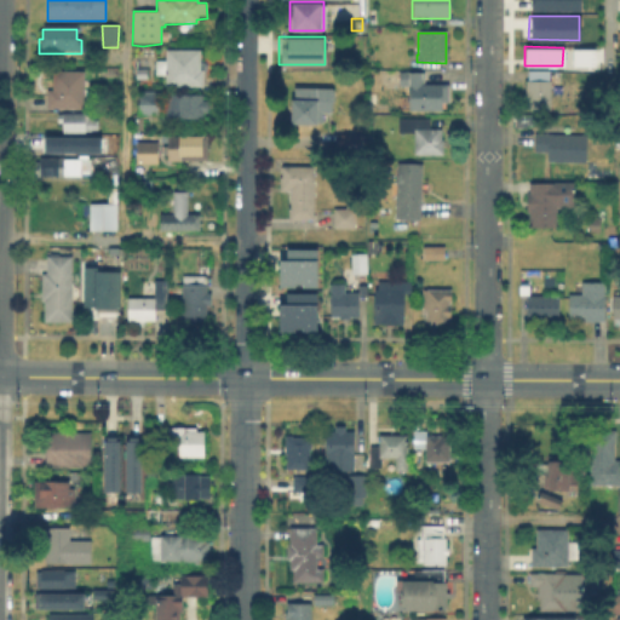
[(593,47),(593,65),(569,65),(569,47),(593,47)]
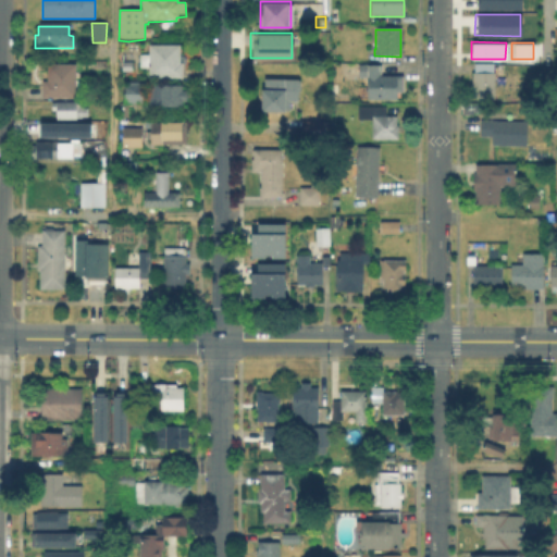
[(180,46),(180,63),(182,63),(182,78),(149,78),(149,67),(139,67),(139,54),(149,54),(149,46),(180,46)]
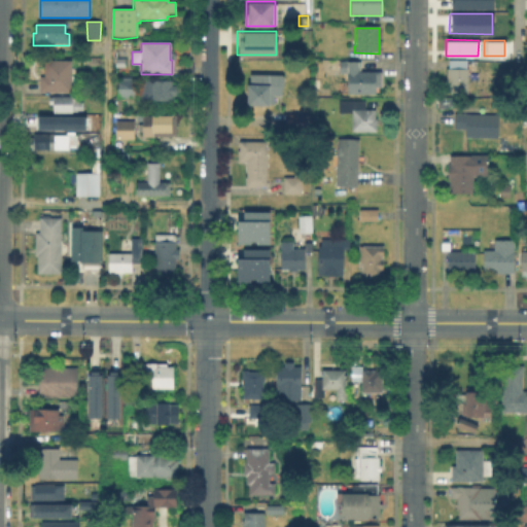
[(127,60),(127,68),(115,68),(115,60),(127,60)]
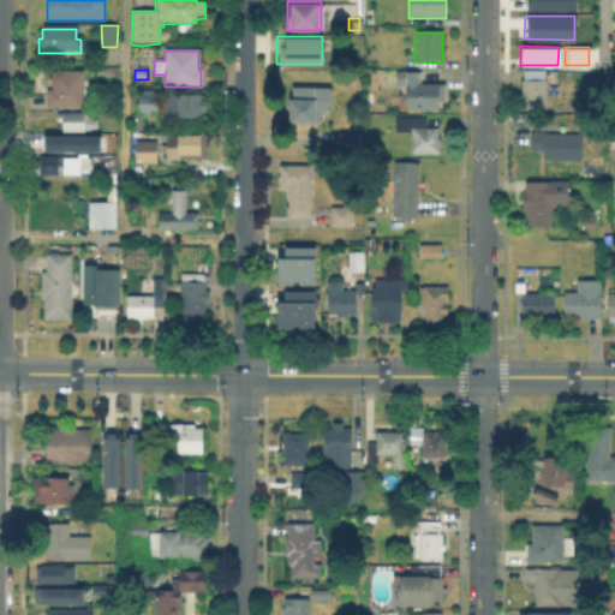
[(90,89),(89,107),(82,107),(45,107),(45,90),(51,90),(51,71),(82,71),(82,89),(90,89)]
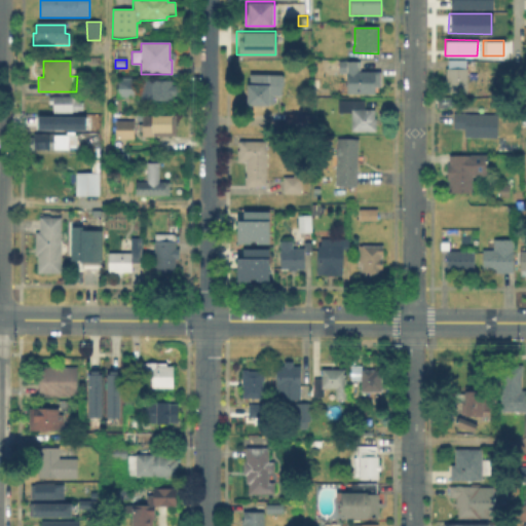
[(466,70),(466,92),(447,94),(447,81),(446,81),(446,69),(447,69),(447,61),(468,61),(468,70),(466,70)]
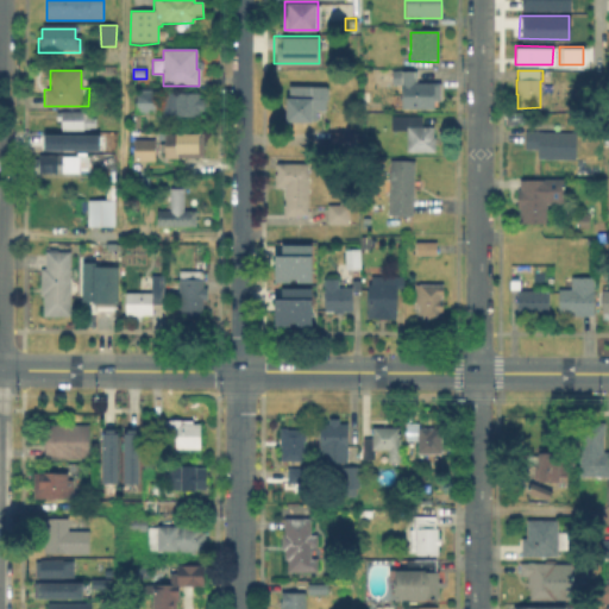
[(432,102),(432,110),(400,110),(400,87),(390,87),(390,71),(415,71),(415,85),(439,85),(439,102),(432,102)]
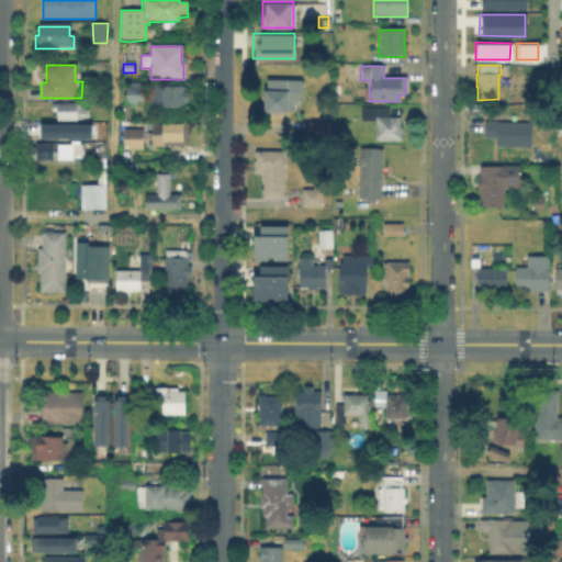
[(291,100),(291,112),(261,111),(262,88),(263,88),(263,77),(301,78),(301,100),(291,100)]
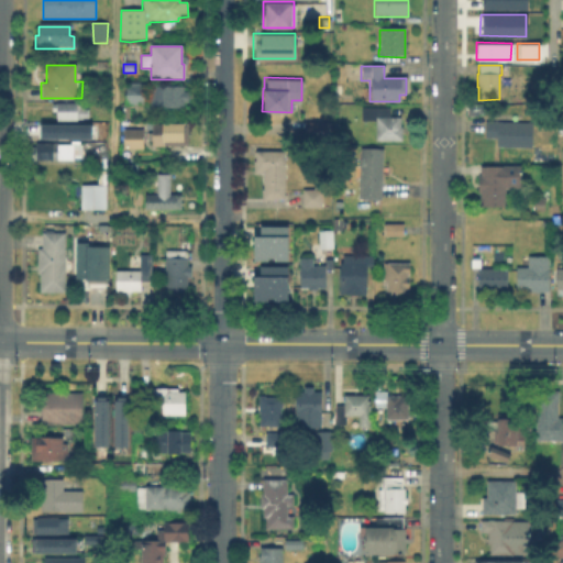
[(145,87),(144,105),(125,105),(125,87),(145,87)]
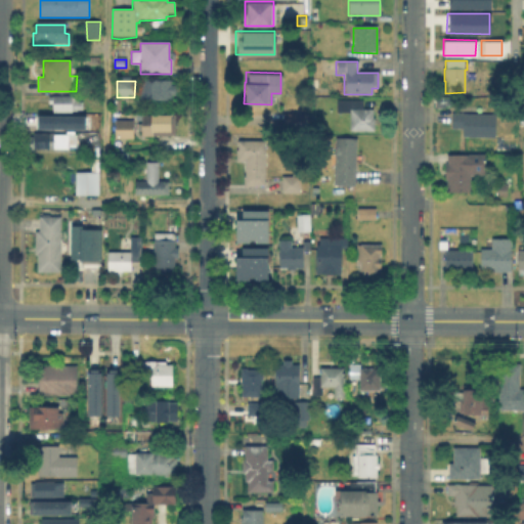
[(171,96),(171,101),(140,101),(140,81),(171,81),(171,86),(175,86),(175,96),(171,96)]
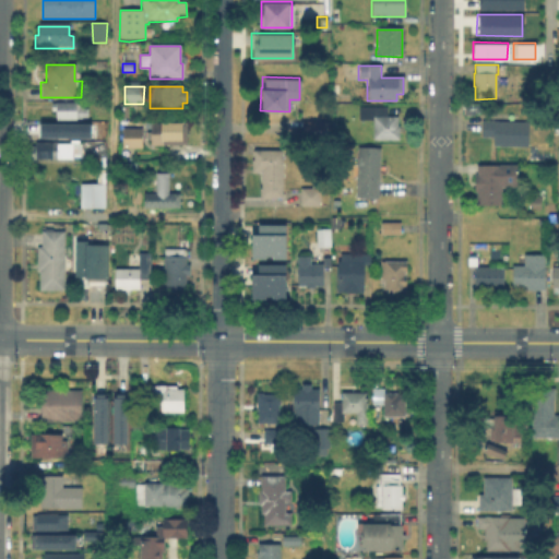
[(74,104),(74,105),(80,105),(80,118),(75,118),(75,120),(55,120),(55,113),(50,113),(50,105),(55,105),(55,104),(74,104)]
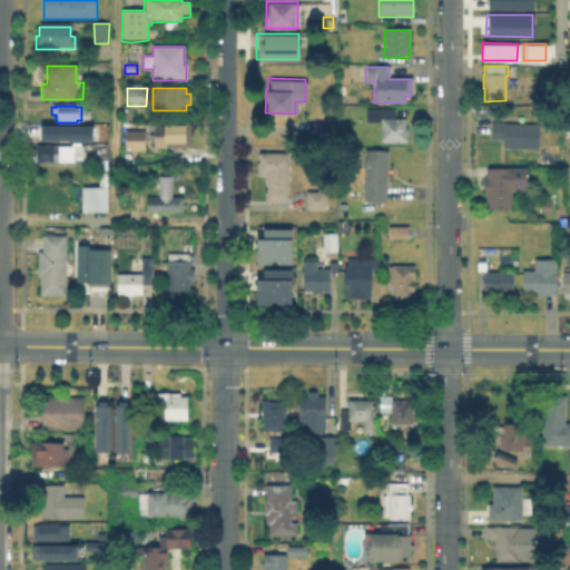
[(405,119),(405,129),(406,129),(406,143),(380,143),(381,123),(365,123),(366,110),(394,110),(394,119),(405,119)]
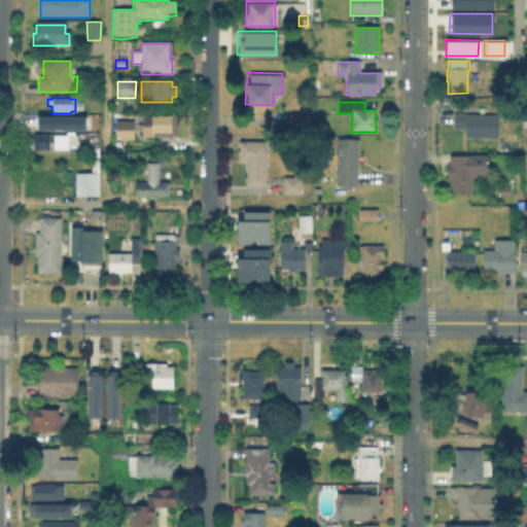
[(83,129),(35,128),(35,114),(83,115),(83,129)]
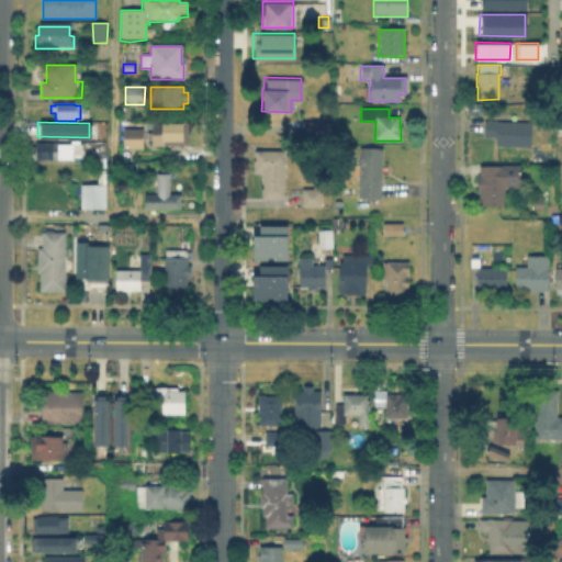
[(337,123),(337,144),(303,144),(304,122),(337,123)]
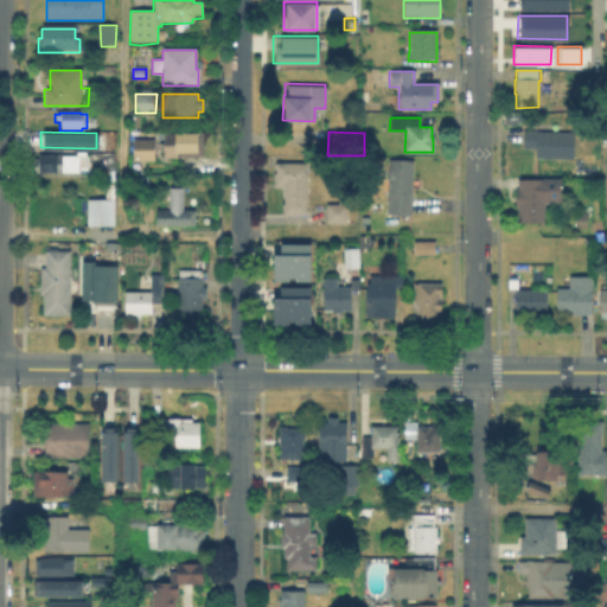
[(576,134),(575,161),(538,160),(538,151),(525,151),(525,133),(576,134)]
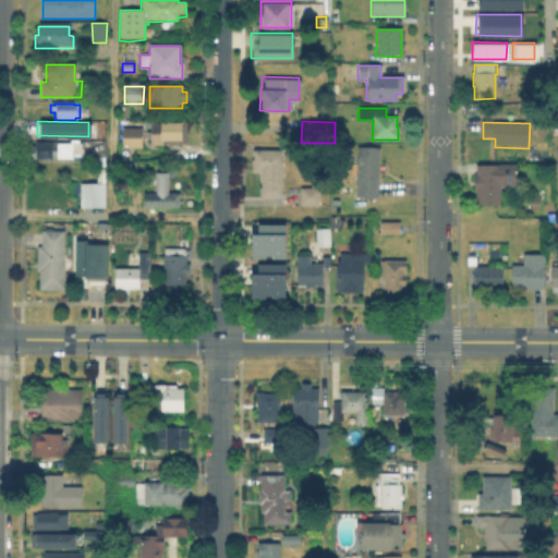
[(186,124),(186,146),(162,146),(162,148),(152,147),(152,142),(146,142),(146,133),(150,133),(150,124),(186,124)]
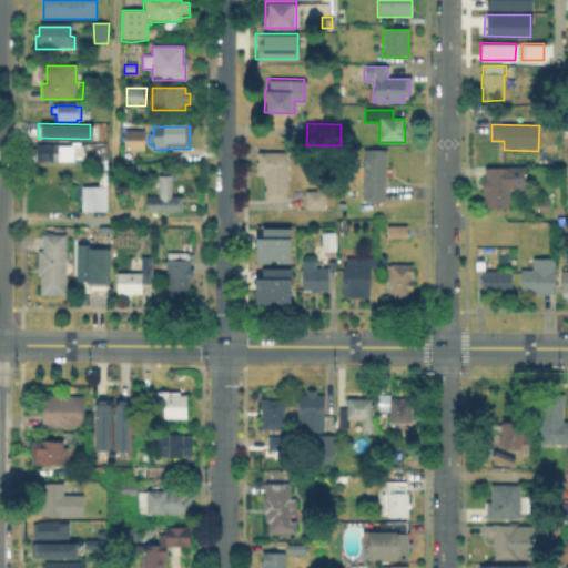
[(144,130),(143,151),(121,151),(121,170),(114,170),(114,130),(144,130)]
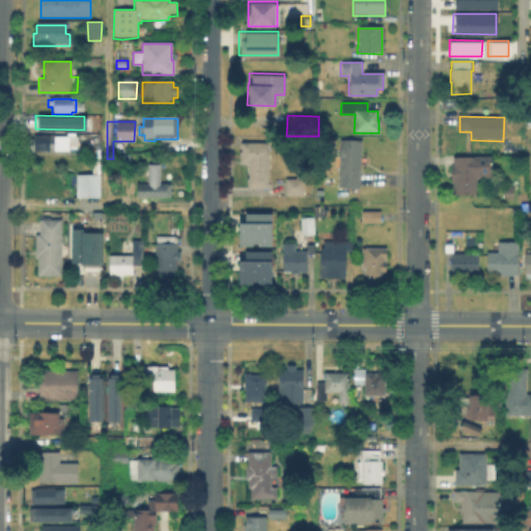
[(78,137),(78,151),(55,151),(30,151),(30,139),(34,139),(34,136),(55,136),(55,137),(78,137)]
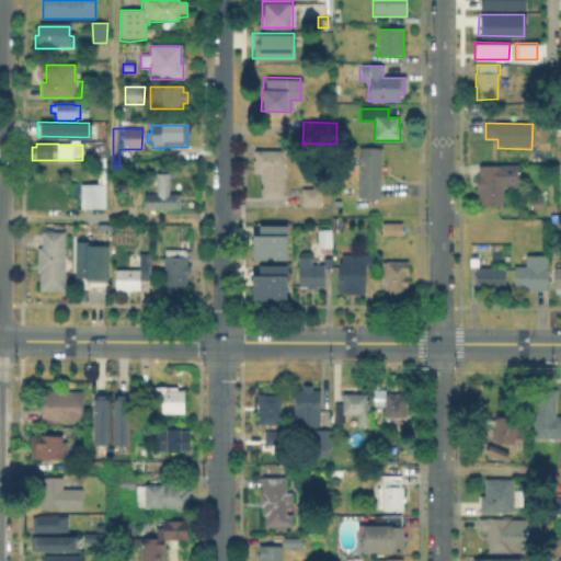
[(282,149),(282,197),(259,196),(260,171),(252,171),(252,148),(282,149)]
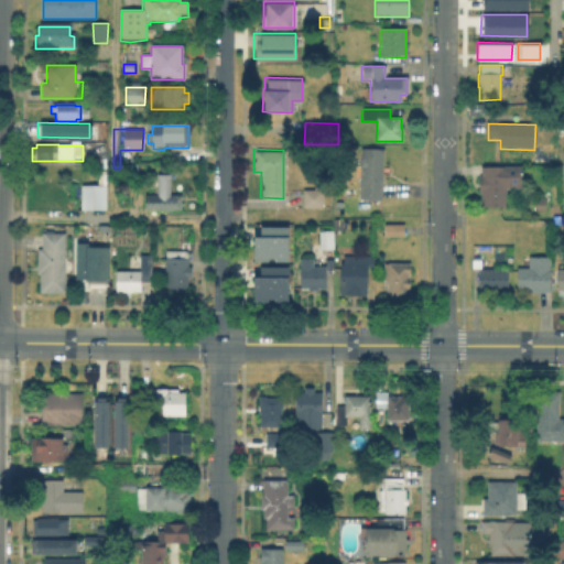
[(386,151),(383,202),(360,201),(362,150),(386,151)]
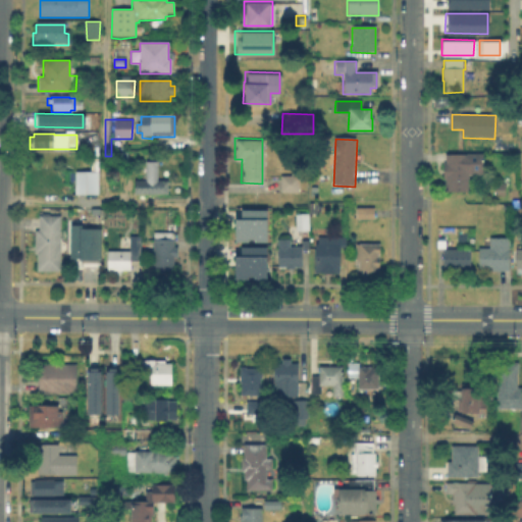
[(468,175),(468,193),(444,193),(444,181),(444,173),(444,161),(446,161),(446,155),(482,155),(482,175),(468,175)]
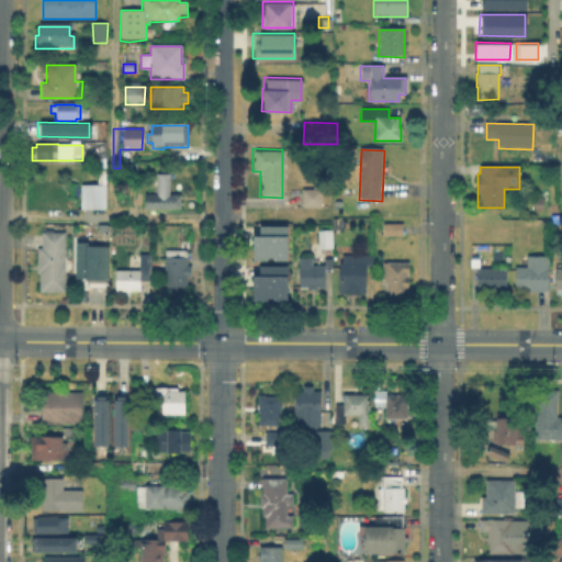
[(175,194),(175,210),(144,211),(145,194),(155,194),(154,175),(169,173),(168,194),(175,194)]
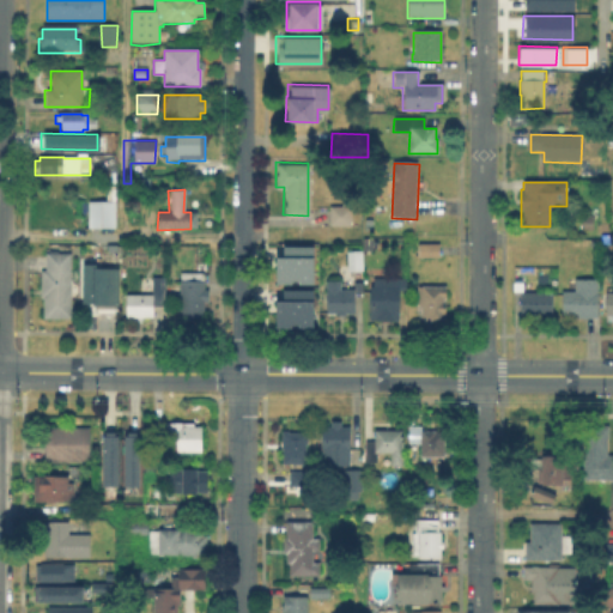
[(114,204),(114,230),(86,230),(86,204),(114,204)]
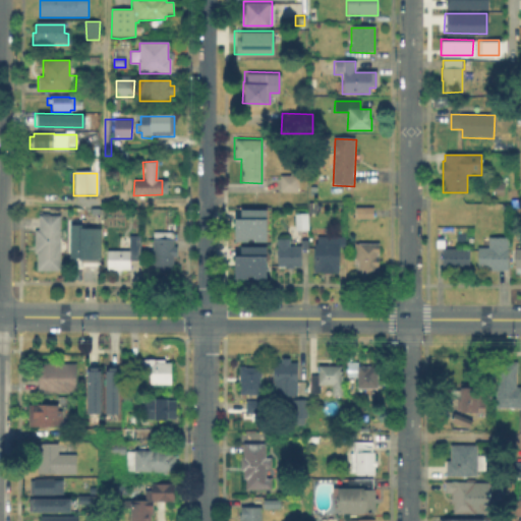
[(279,190),(279,173),(296,173),(296,190),(279,190)]
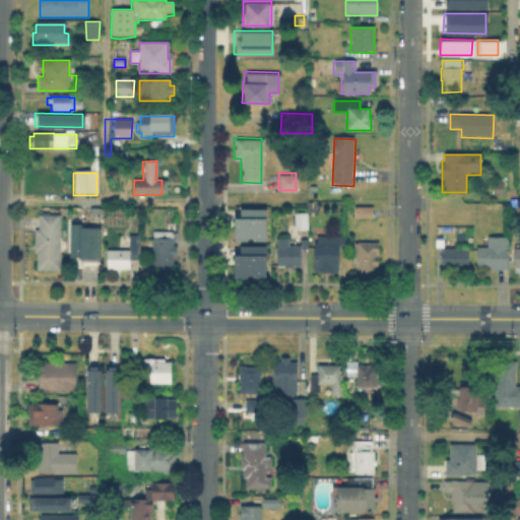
[(264,240),(232,240),(233,216),(238,216),(238,207),(265,207),(264,240)]
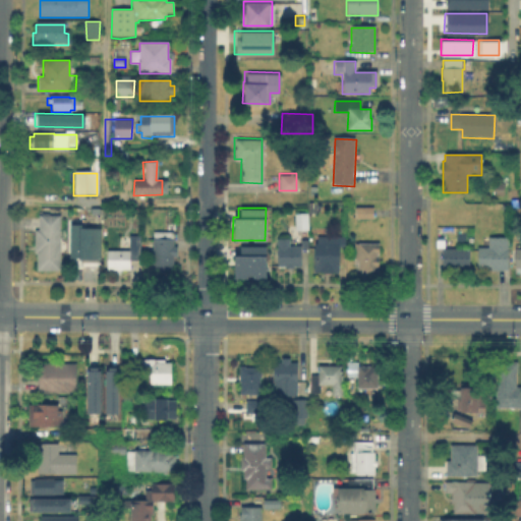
[(374,208),(374,219),(357,219),(357,208),(374,208)]
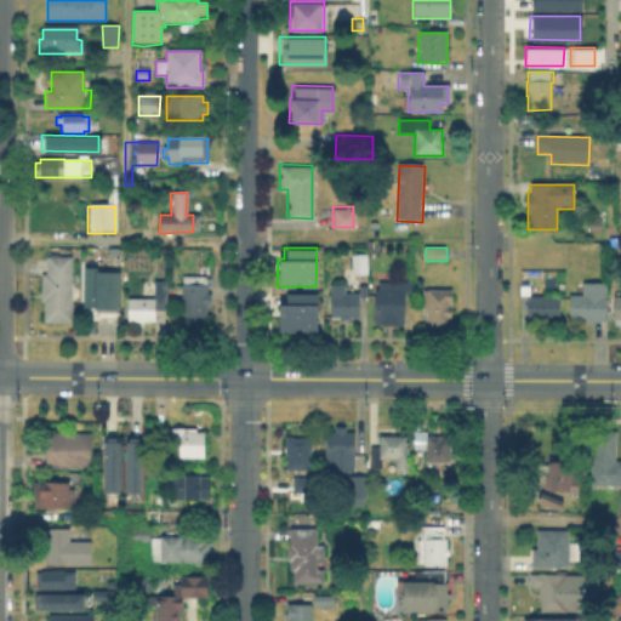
[(358,274),(352,274),(351,255),(366,255),(368,274),(358,274)]
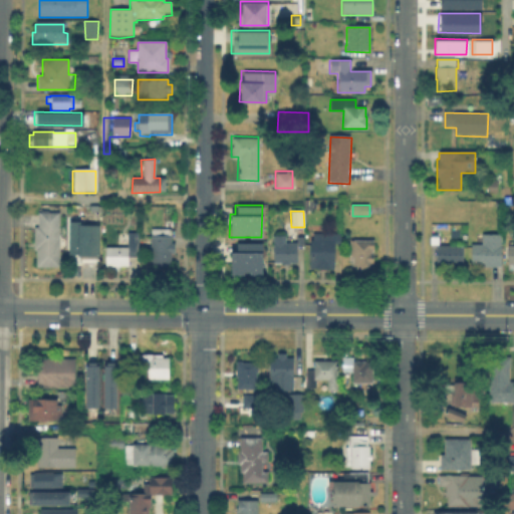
[(58,227),(58,266),(35,266),(36,226),(38,212),(58,212),(58,227)]
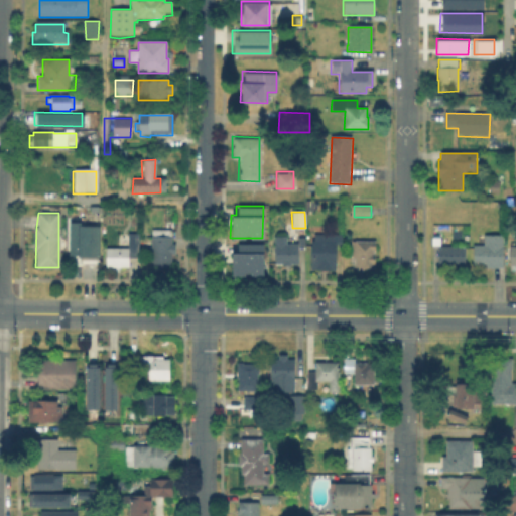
[(98,227),(96,262),(76,261),(77,227),(98,227)]
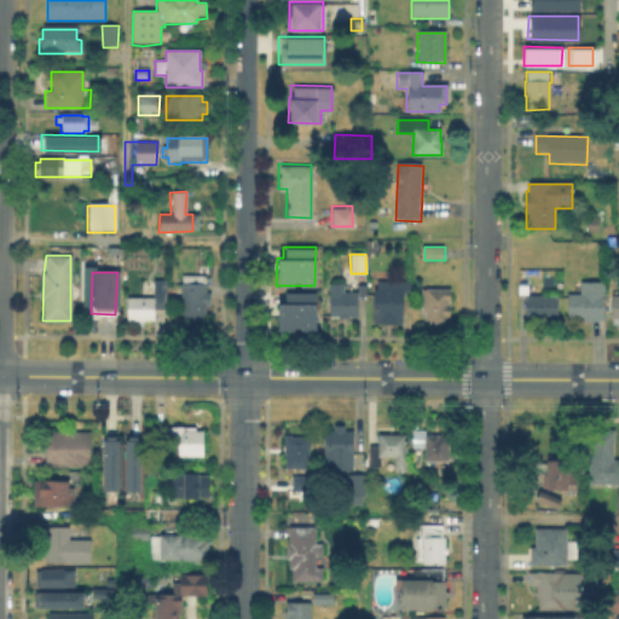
[(204,277),(204,284),(208,284),(207,305),(204,305),(204,320),(181,320),(181,277),(204,277)]
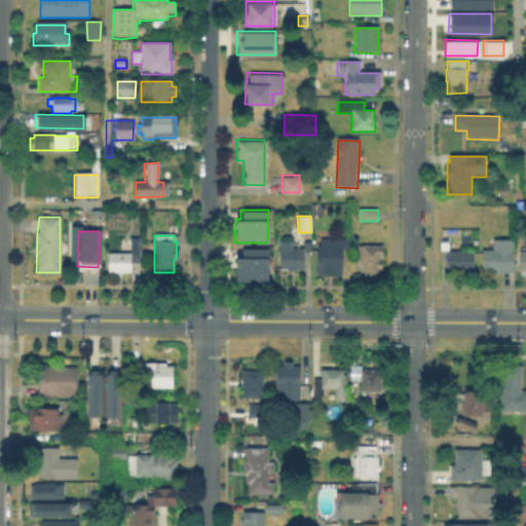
[(140,238),(140,263),(129,263),(129,272),(120,272),(120,274),(115,274),(115,273),(106,273),(106,254),(118,254),(118,239),(140,238)]
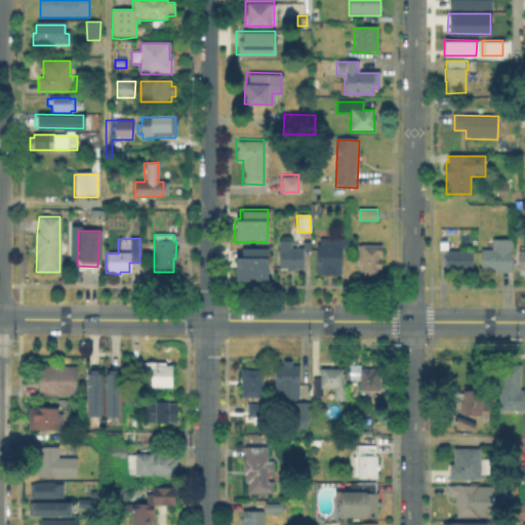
[(340,240),(339,276),(316,276),(316,245),(326,245),(326,243),(329,243),(329,240),(340,240)]
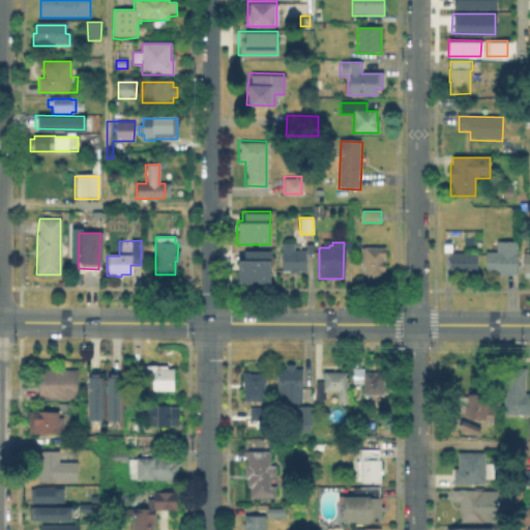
[(517,242),(517,276),(495,276),(495,273),(486,274),(486,254),(497,254),(497,242),(517,242)]
